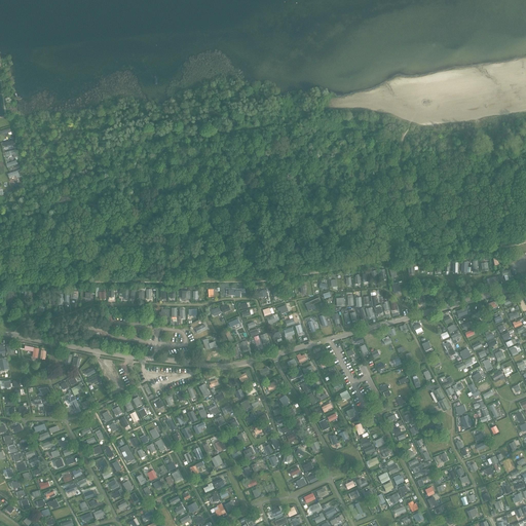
[(510,280),(513,279),(510,269),(501,272),(503,276),(508,274),(510,280)]
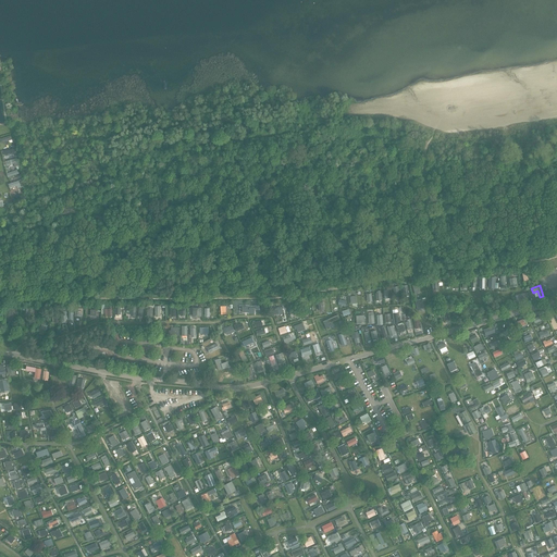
[(297,307),(293,308),(294,310),(291,311),(292,316),(295,314),(299,313),(297,307)]
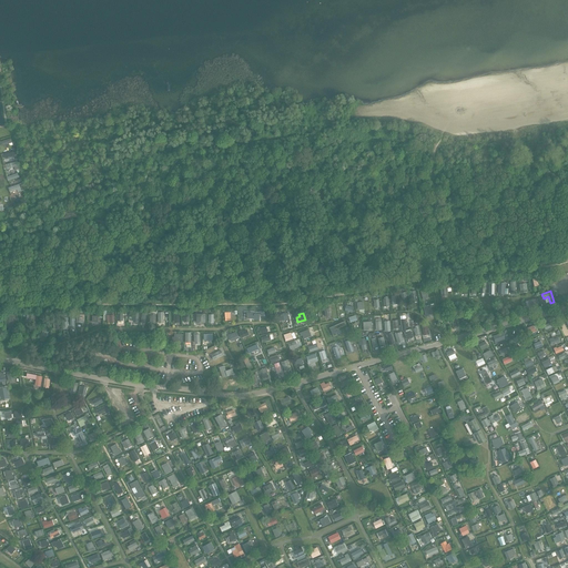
[(302,337),(303,337),(304,340),(312,336),(308,330),(300,333),(301,335),(302,337)]
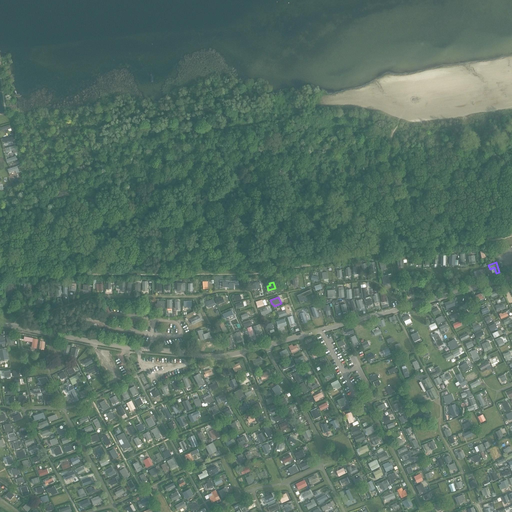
[(215,304),(213,299),(206,302),(209,307),(215,304)]
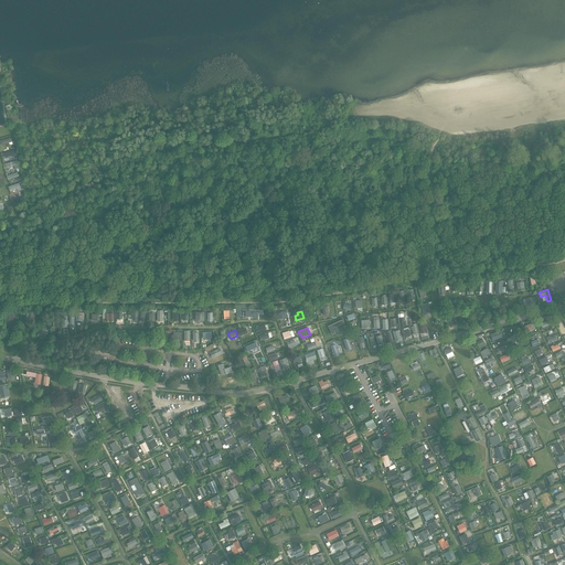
[(486,358),(486,355),(490,353),(487,349),(480,352),(483,358),(486,358)]
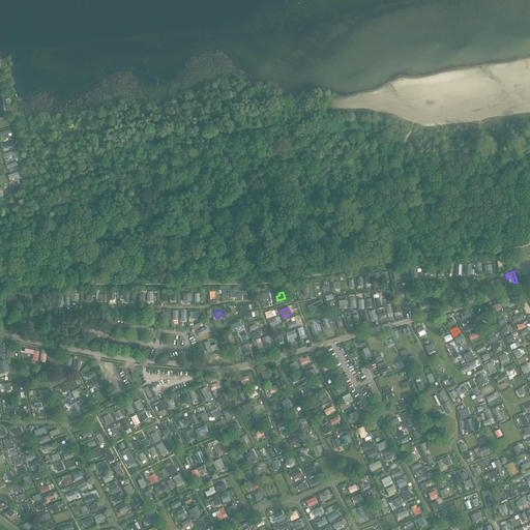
[(502,363),(508,360),(506,355),(505,353),(499,356),(500,358),(502,363)]
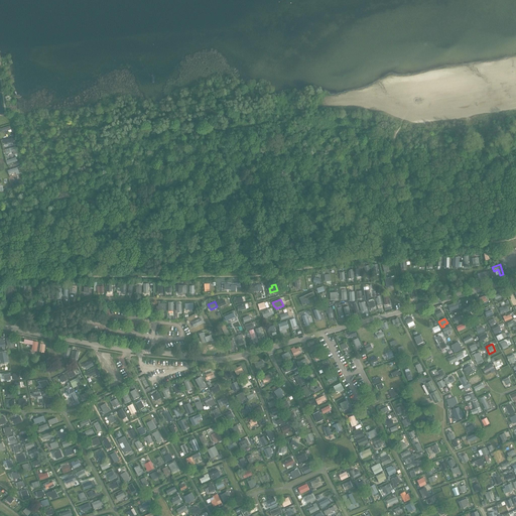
[(298,348),(295,349),(294,347),(290,349),(294,356),(300,353),(298,348)]
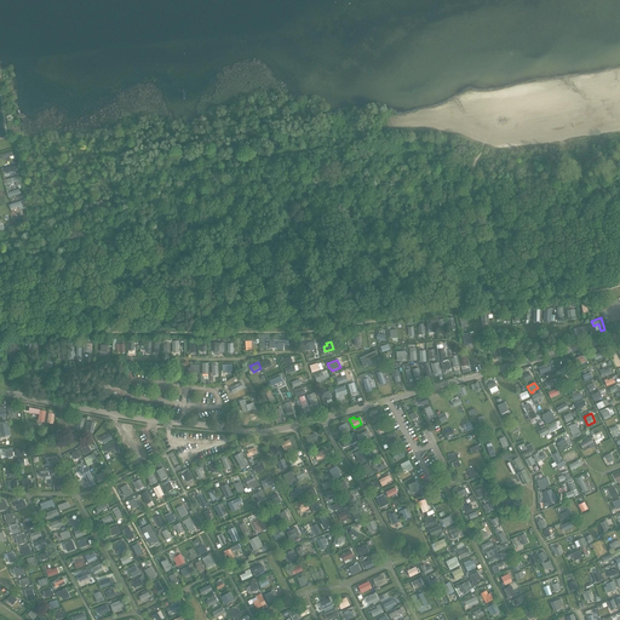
[(378,428),(380,432),(386,429),(388,430),(390,430),(386,422),(382,424),(383,425),(378,428)]
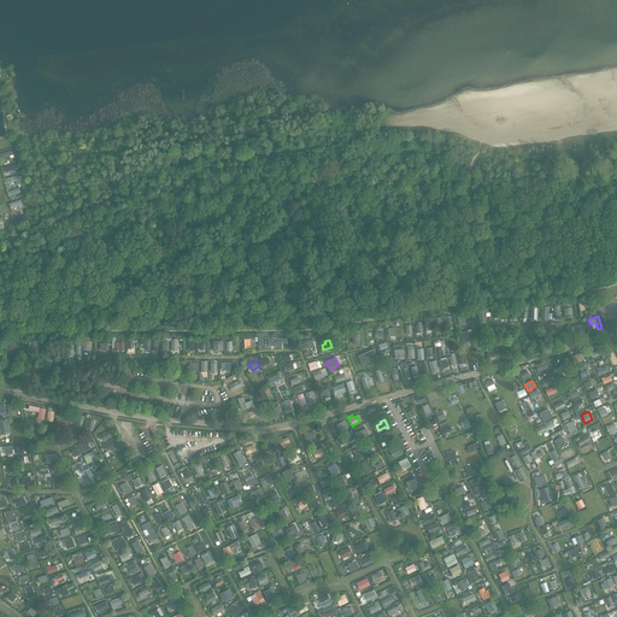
[(348,428),(345,421),(338,424),(340,430),(345,429),(348,428)]
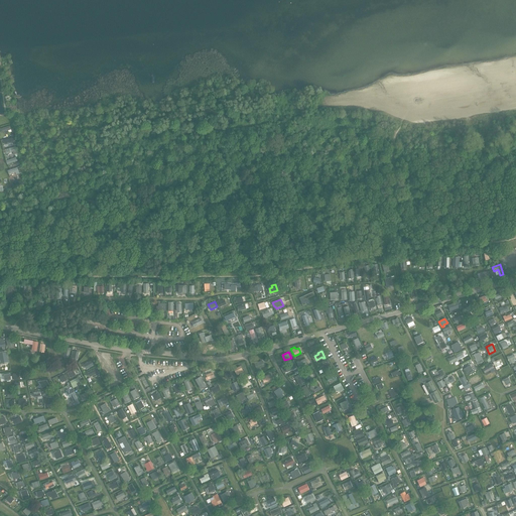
[(480,353),(474,355),(477,362),(483,359),(480,353)]
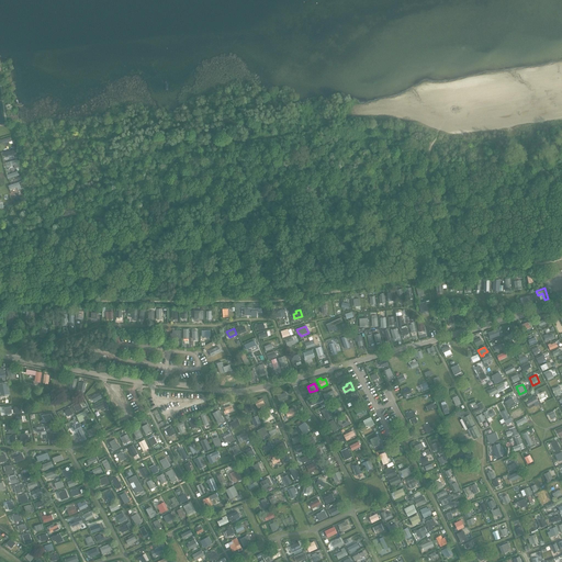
[(552,389),(555,396),(560,394),(559,391),(561,390),(559,386),(553,389),(553,388),(552,389)]
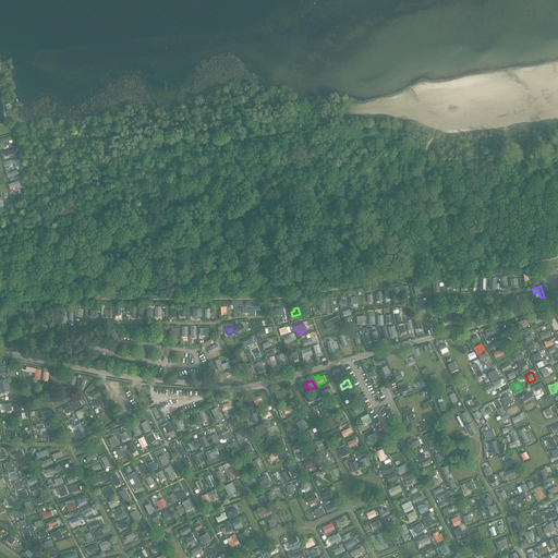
[(540,397),(542,396),(540,389),(533,392),(536,400),(541,398),(540,397)]
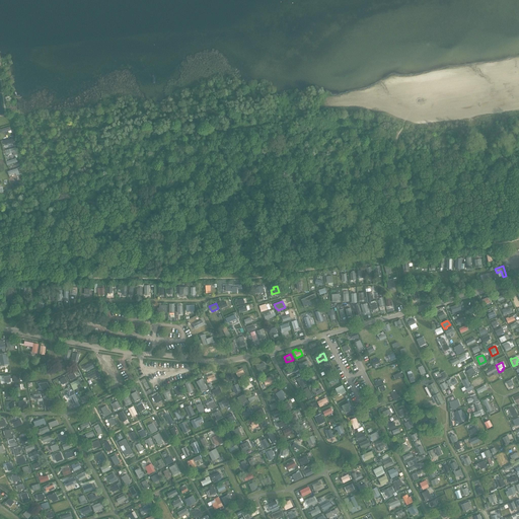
[(94,367),(92,363),(84,367),(86,371),(94,367)]
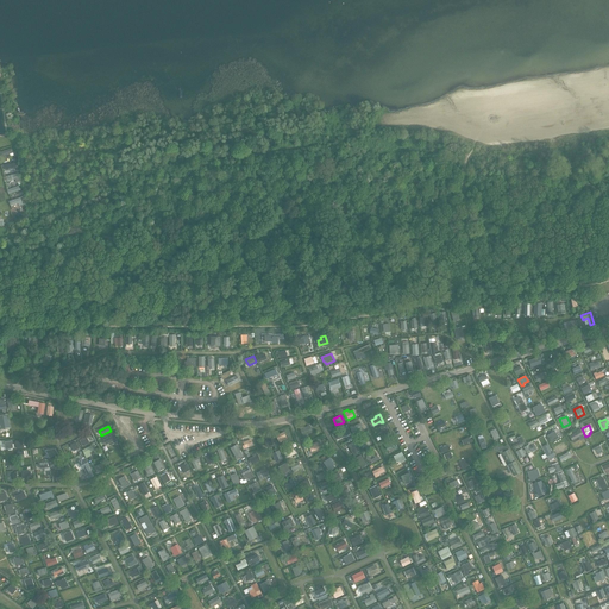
[(307,433),(312,432),(309,426),(303,428),(303,427),(301,428),(305,437),(308,435),(307,433)]
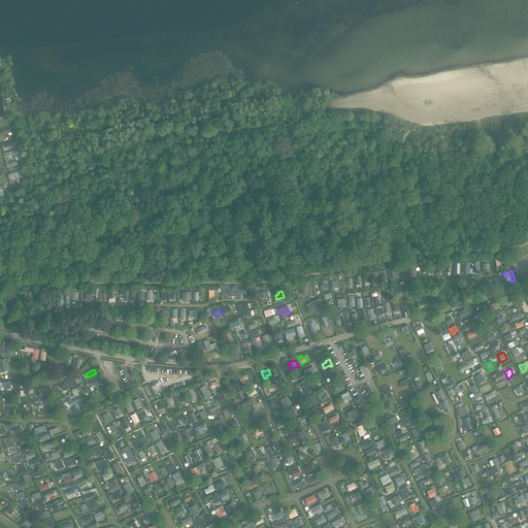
[(302,375),(300,371),(292,375),(295,380),(302,375)]
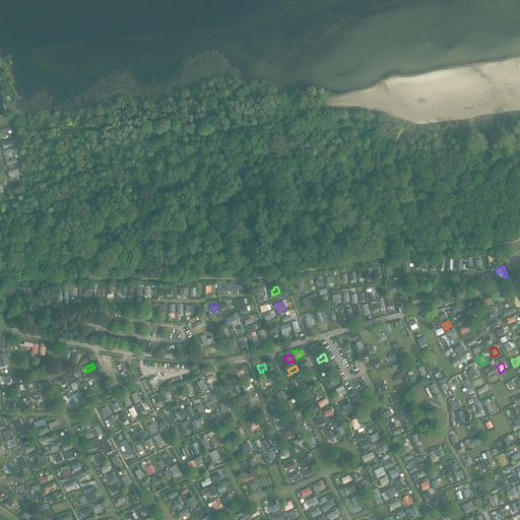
[(500,373),(496,366),(493,368),(494,369),(490,371),(486,373),(490,378),(500,373)]
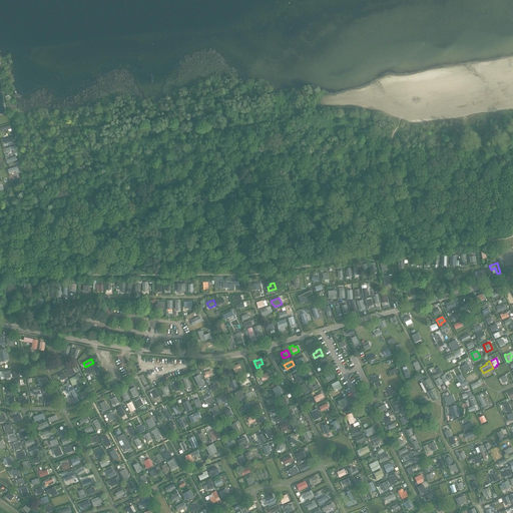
[(323,365),(321,366),(323,370),(330,367),(328,362),(326,363),(325,362),(322,363),(323,365)]
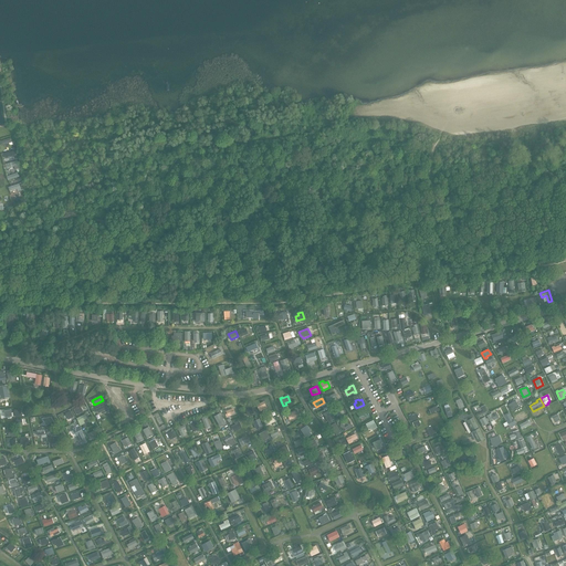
[(266,408),(263,401),(257,405),(260,410),(266,408)]
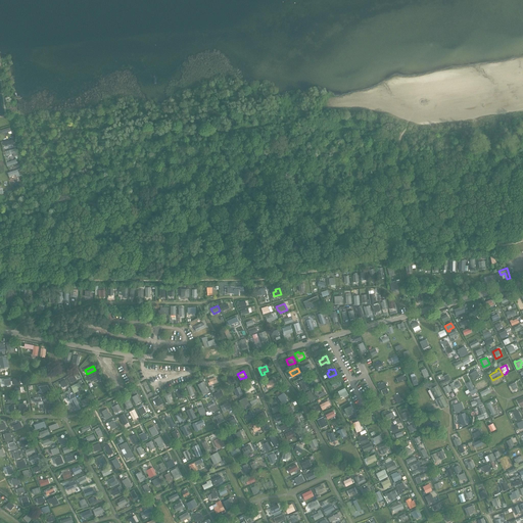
[(445,379),(440,382),(441,385),(450,380),(448,374),(443,376),(445,379)]
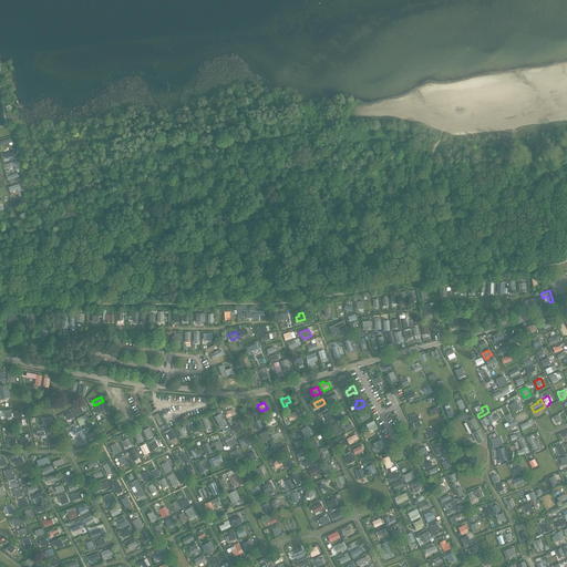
[(256,410),(254,406),(246,411),(249,416),(255,413),(254,411),(256,410)]
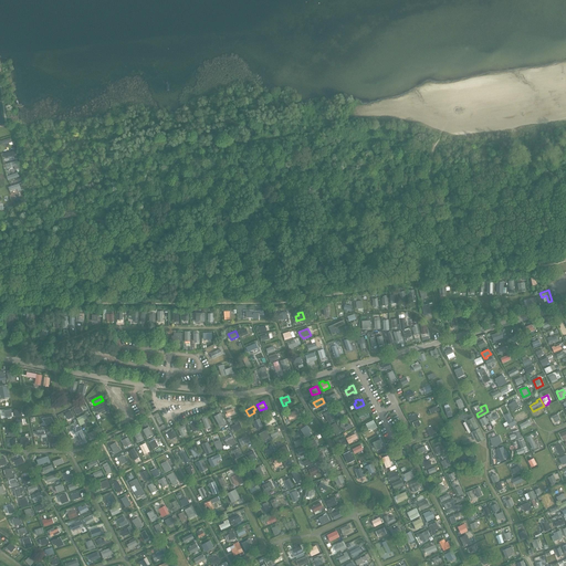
[(336,406),(333,408),(337,416),(341,415),(338,411),(342,410),(341,407),(338,409),(336,406)]
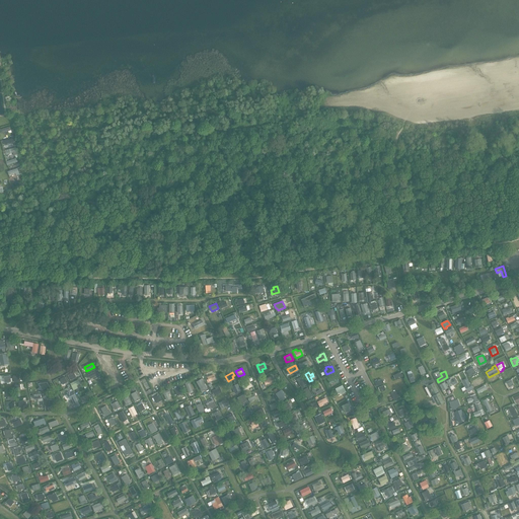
[(208,379),(207,380),(208,382),(217,379),(215,374),(207,376),(208,379)]
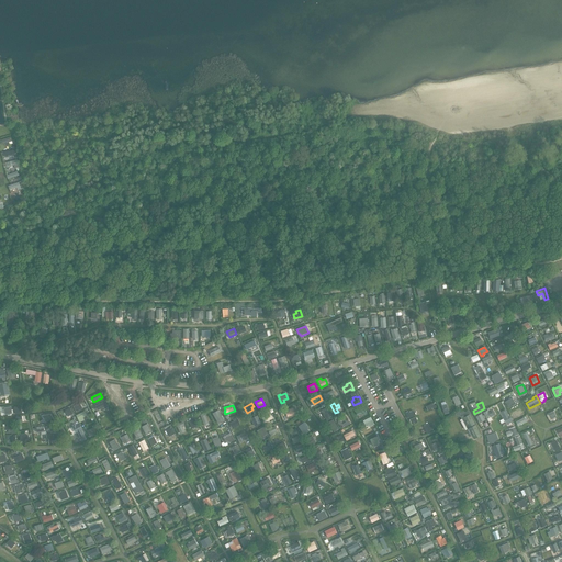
[(362,408),(363,408),(362,406),(359,407),(360,409),(356,412),(358,415),(361,414),(362,416),(367,414),(366,412),(364,412),(362,408)]
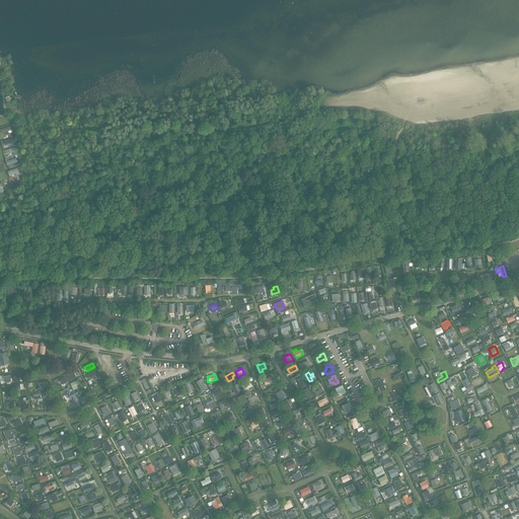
[(301,376),(297,379),(301,387),(306,384),(301,376)]
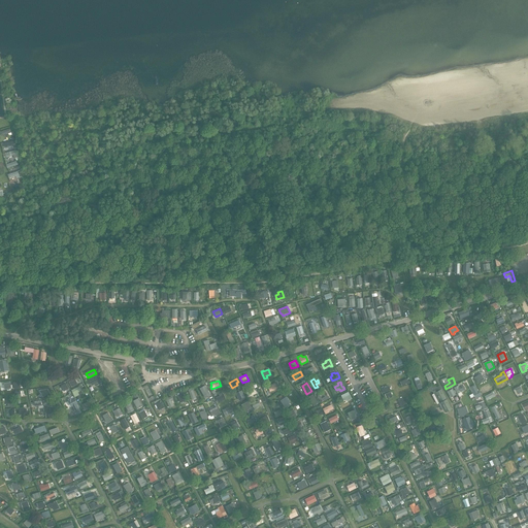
[(440,402),(446,413),(452,408),(439,386),(436,387),(431,385),(428,390),(433,392),(439,403),(440,402)]
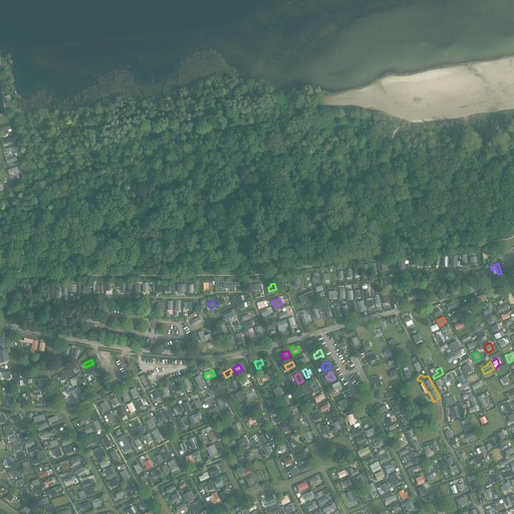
[(200,375),(195,377),(199,386),(200,388),(205,384),(200,375)]
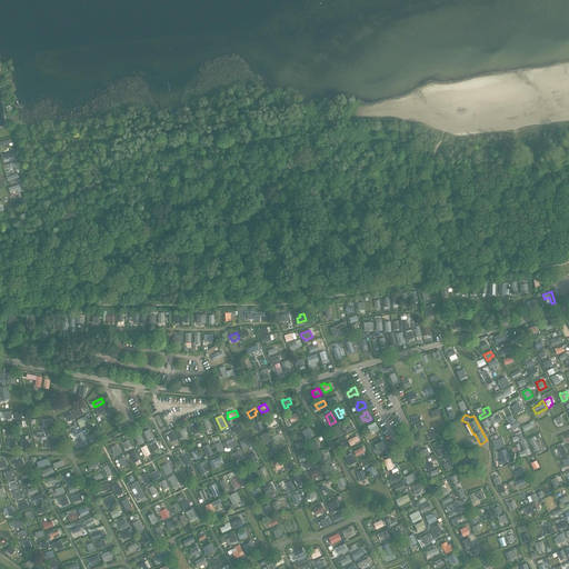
[(563,422),(560,416),(553,419),(553,420),(553,421),(556,426),(563,422)]
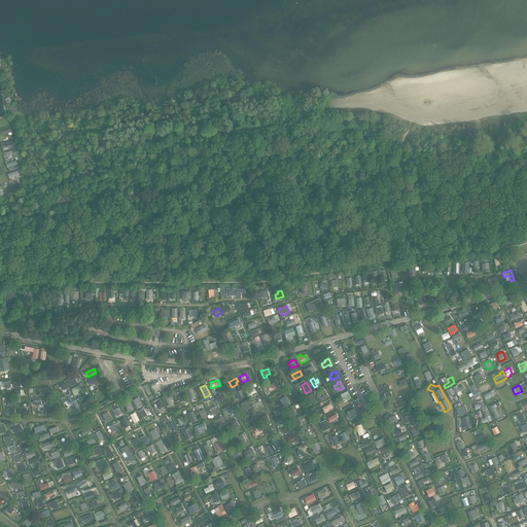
[(75,396),(78,394),(77,391),(81,389),(79,386),(72,389),(75,396)]
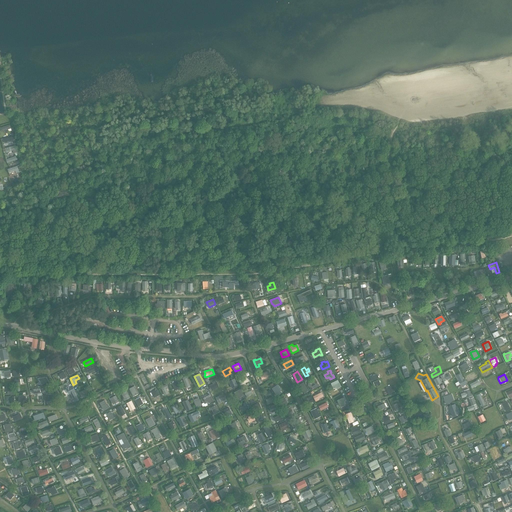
[(234,385),(235,387),(238,385),(234,378),(229,381),(231,387),(234,385)]
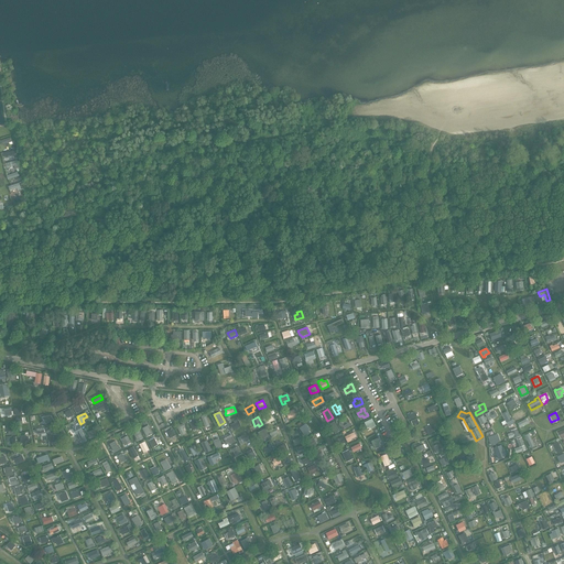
[(345,420),(347,424),(344,425),(342,421),(338,423),(343,431),(351,425),(348,418),(345,420)]
